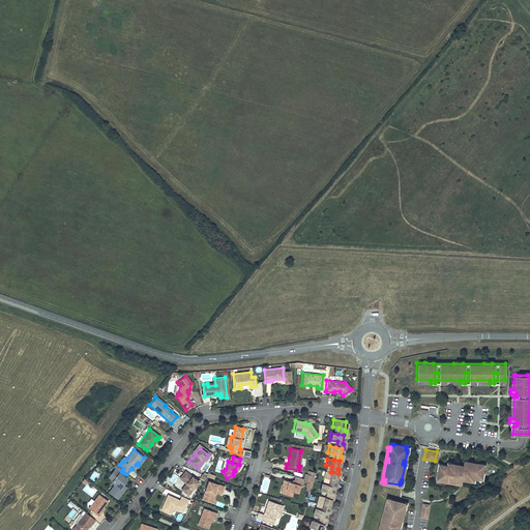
[(481,475),(481,472),(483,464),(466,461),(465,464),(463,463),(463,465),(459,464),(449,463),(448,465),(445,465),(440,464),(439,467),(437,467),(437,470),(436,478),(444,479),(444,478),(447,479),(447,480),(449,481),(459,482),(459,478),(461,478),(469,479),(469,478),(473,479),(473,477),(479,478),(479,475),(481,475)]
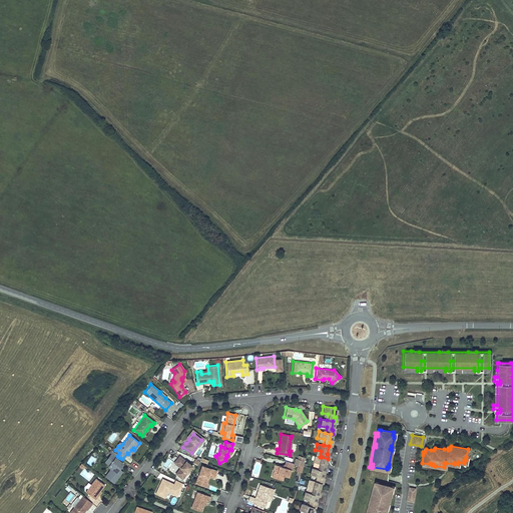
[(116,459),(116,458),(117,459),(118,457),(117,456),(112,452),(104,462),(109,465),(109,470),(108,473),(115,479),(121,472),(117,469),(122,464),(118,461),(116,459)]
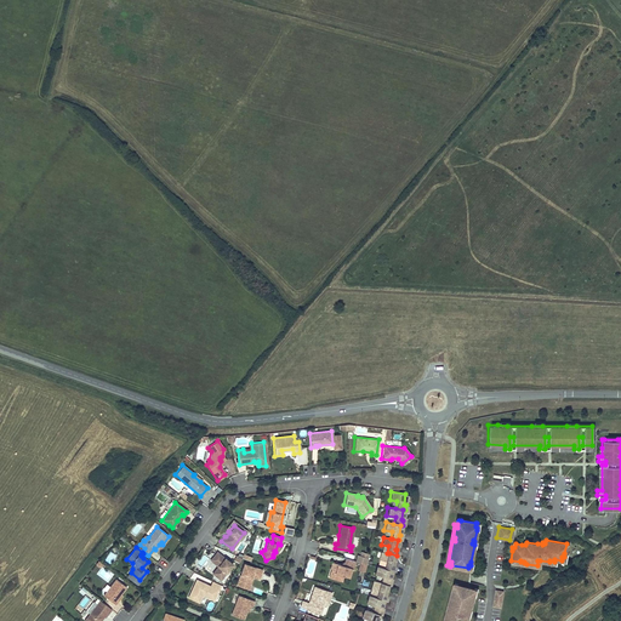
[(110,564),(117,556),(110,551),(104,559),(110,564)]
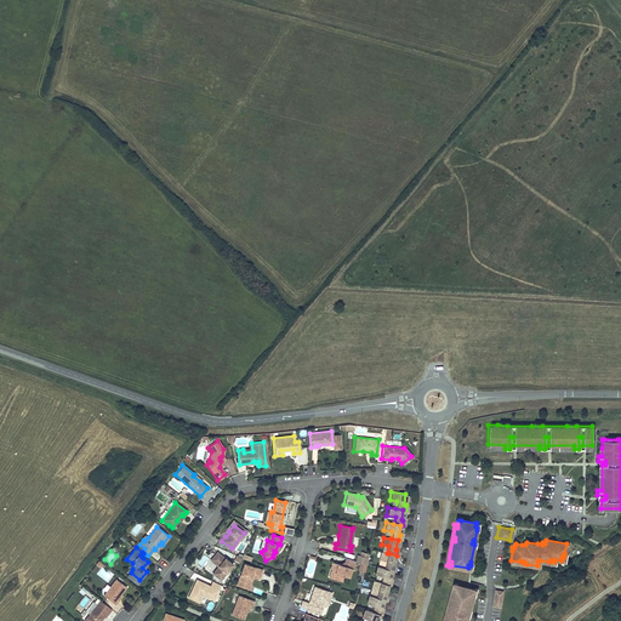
[(220,580),(232,564),(216,552),(211,557),(220,563),(217,567),(218,567),(212,574),(220,580)]
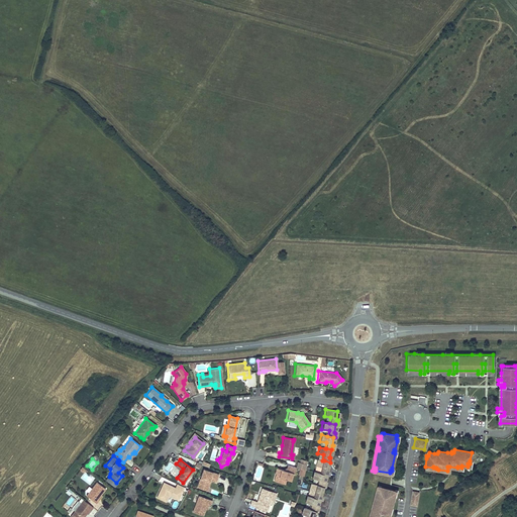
[(306,469),(307,460),(299,459),(298,468),(306,469)]
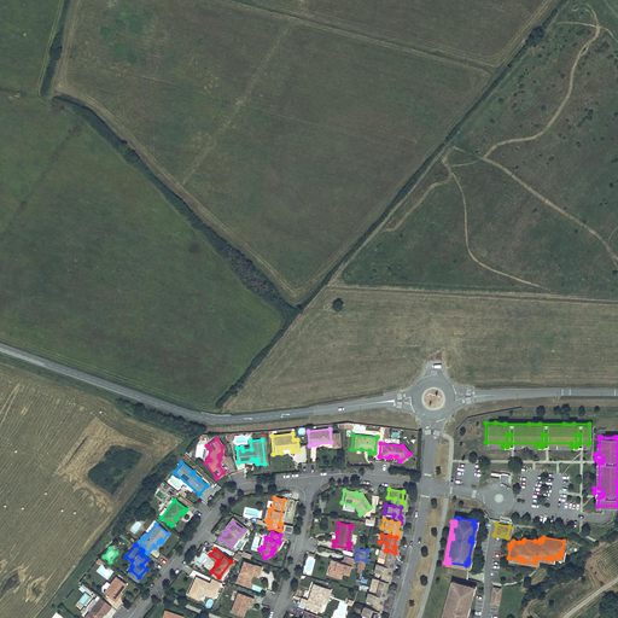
[(390,561),(392,552),(388,551),(385,551),(378,549),(375,557),(383,558),(380,565),(389,567),(390,567),(391,563),(390,561)]
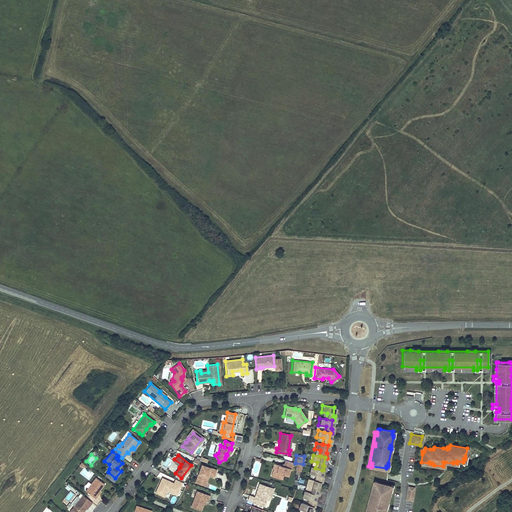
[(286,476),(288,468),(290,468),(292,462),(283,460),(281,466),(272,463),(271,468),(272,469),(275,470),(273,477),(280,479),(282,474),(286,476)]
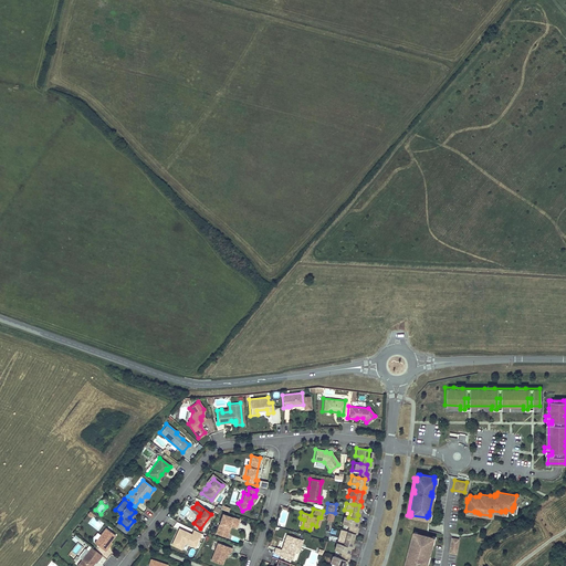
[(236,527),(238,520),(221,513),(216,530),(227,533),(229,527),(228,526),(229,525),(230,525),(236,527)]
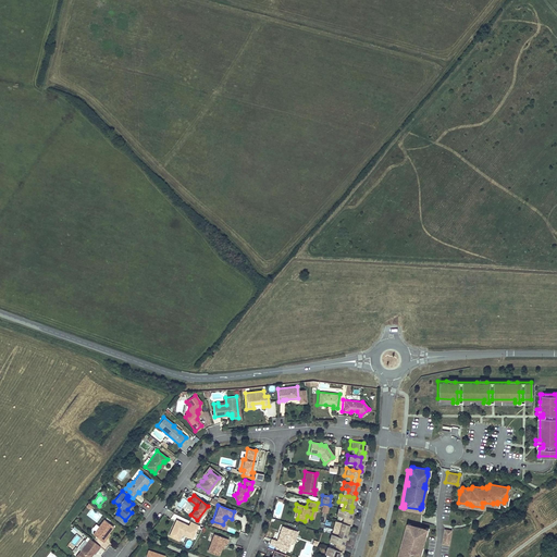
[(348,520),(350,511),(343,509),(336,507),(335,515),(343,517),(341,522),(347,524),(348,524),(350,520),(348,520)]
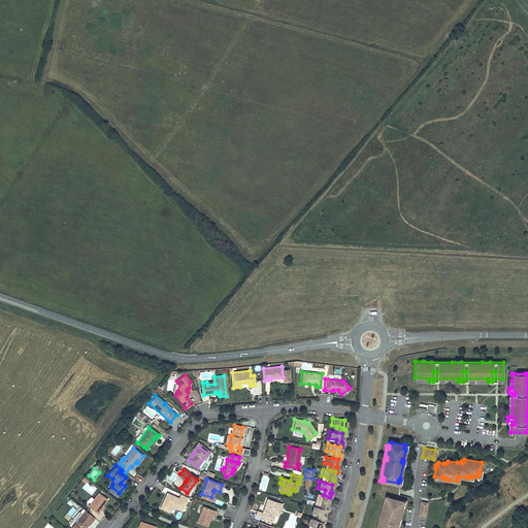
[(87,482),(83,488),(92,495),(97,489),(87,482)]
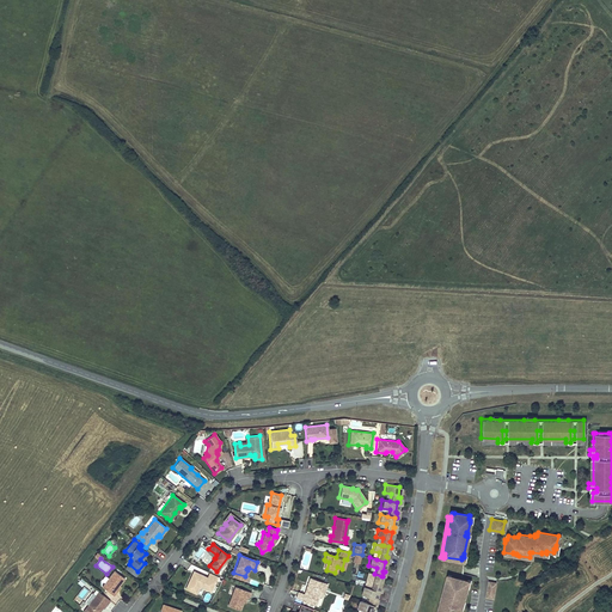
[(138,571),(129,564),(126,568),(135,575),(138,571)]
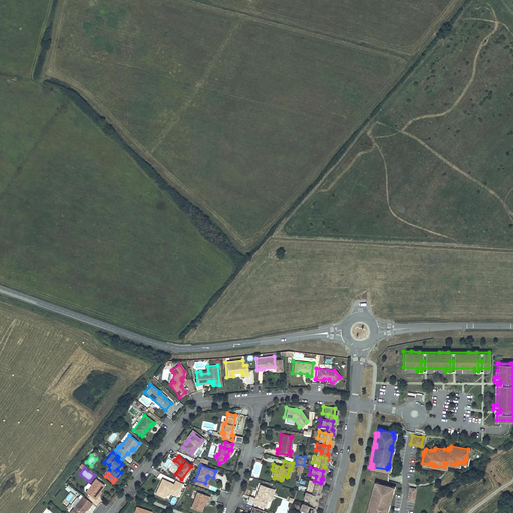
[(98,492),(103,485),(95,478),(85,492),(94,499),(97,496),(96,495),(98,492)]
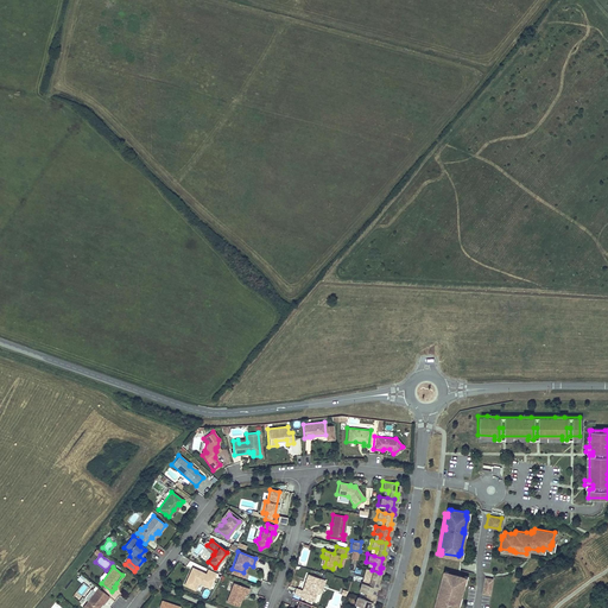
[(208,588),(215,572),(207,569),(204,574),(201,572),(201,574),(198,572),(197,570),(191,568),(185,580),(190,582),(188,587),(194,589),(197,582),(208,588)]
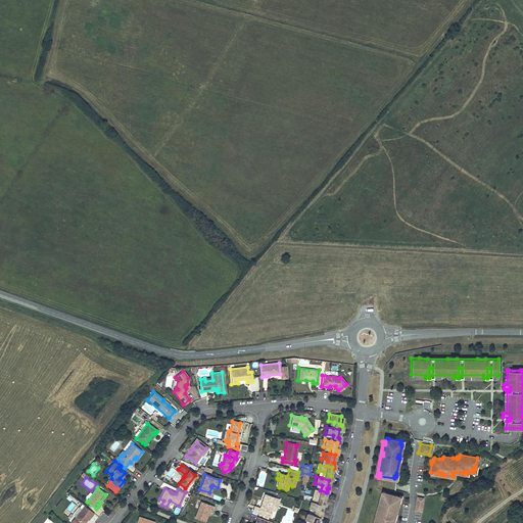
[(326,492),(320,490),(314,489),(312,495),(318,497),(316,503),(319,504),(323,505),(324,506),(325,501),(323,501),(326,492)]
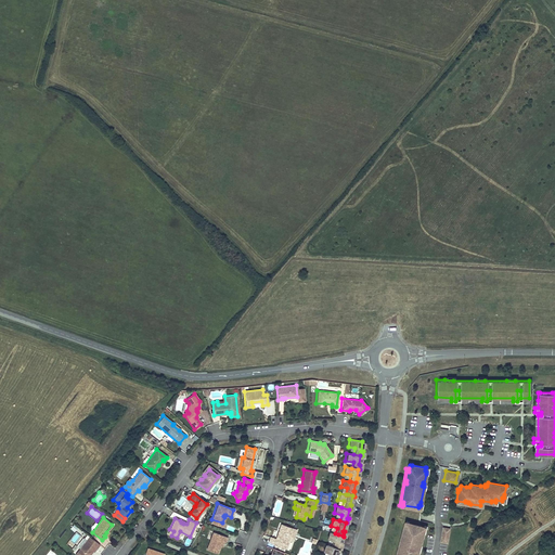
[(400,546),(401,543),(399,543),(404,525),(407,525),(407,523),(408,523),(408,521),(404,520),(394,554),(397,554),(398,554),(397,554),(399,545),(400,546)]
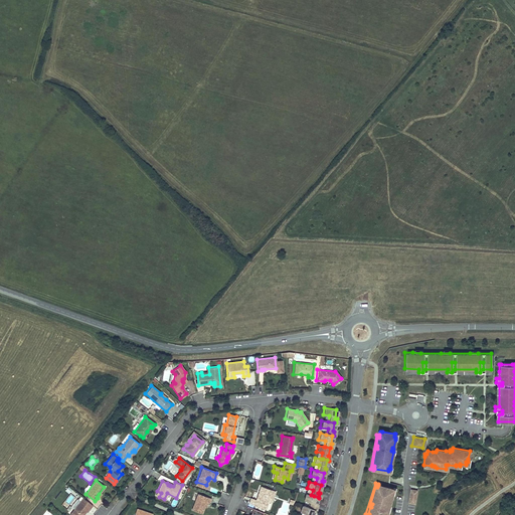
[(392,491),(391,491),(392,488),(391,488),(378,485),(377,485),(377,487),(375,487),(370,504),(372,504),(371,507),(370,506),(368,514),(369,514),(368,514),(385,514),(387,511),(385,511),(386,508),(388,508),(388,506),(392,494),(392,491)]
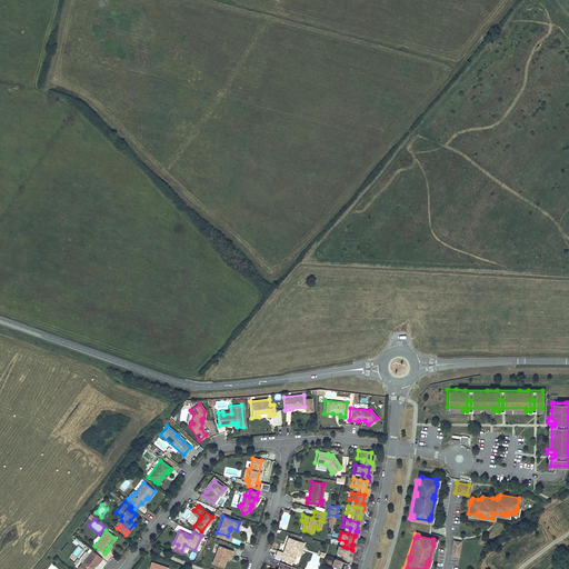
[(299,555),(302,542),(301,542),(287,537),(281,552),(276,550),(273,556),(290,561),(292,553),(295,552),(299,555)]
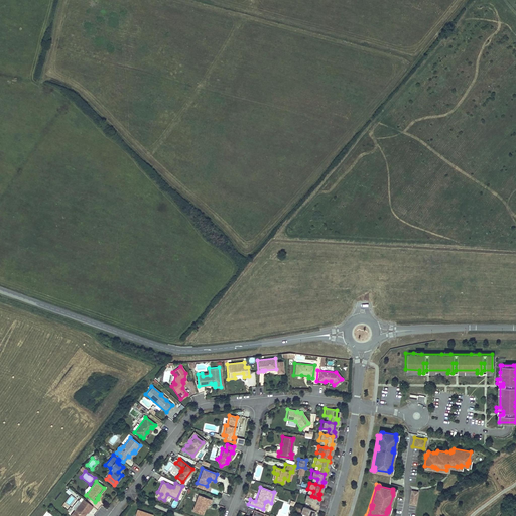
[(413,504),(415,491),(409,490),(407,503),(413,504)]
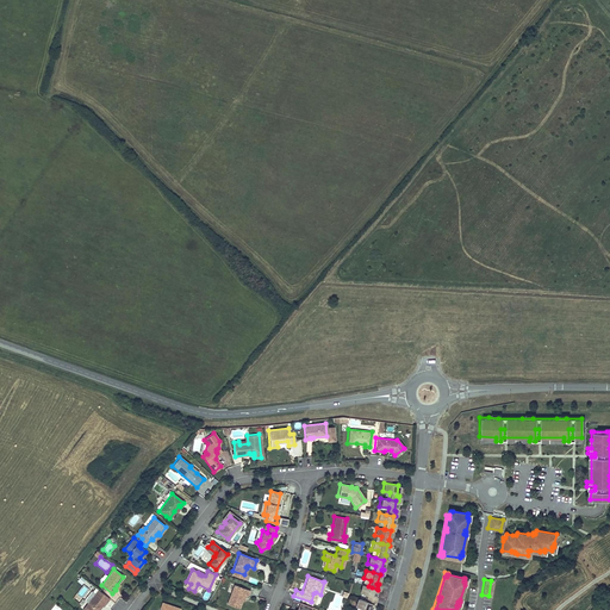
[(241,599),(243,593),(246,595),(247,595),(249,590),(234,584),(226,603),(238,608),(241,599)]
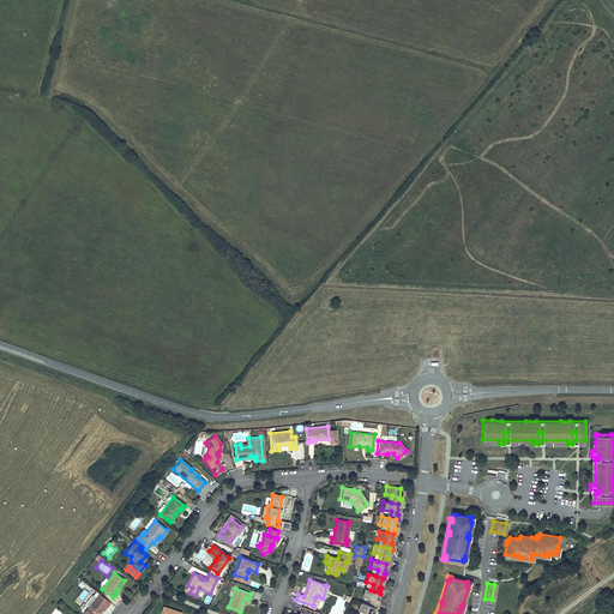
[(377,600),(379,593),(374,591),(371,590),(363,588),(361,596),(369,599),(367,605),(371,606),(374,607),(375,608),(378,603),(375,602),(377,600)]
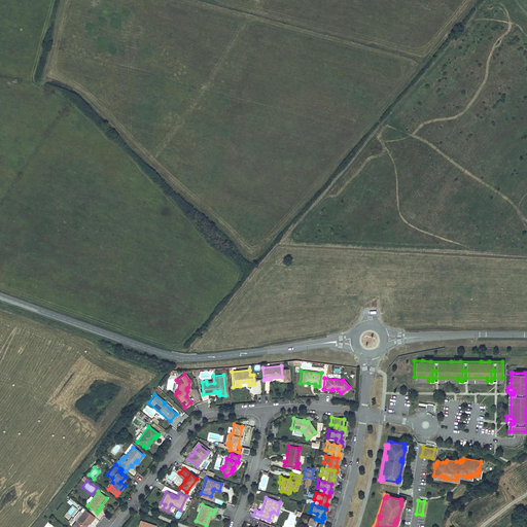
[(89,524),(94,517),(84,510),(82,514),(81,513),(71,526),(70,526),(84,526),(88,523),(89,524)]
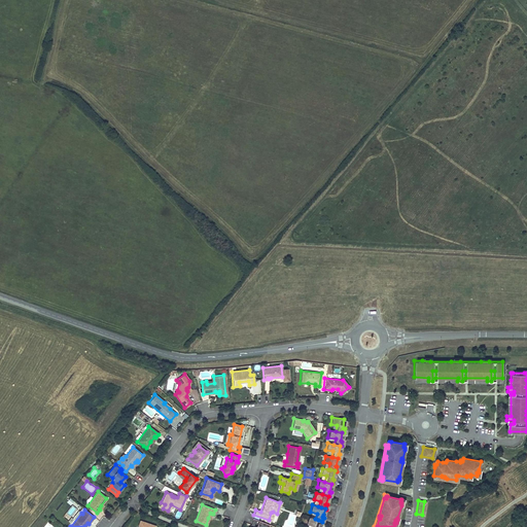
[(318,526),(321,521),(318,520),(315,519),(308,517),(306,523),(313,526),(312,526),(318,526)]
